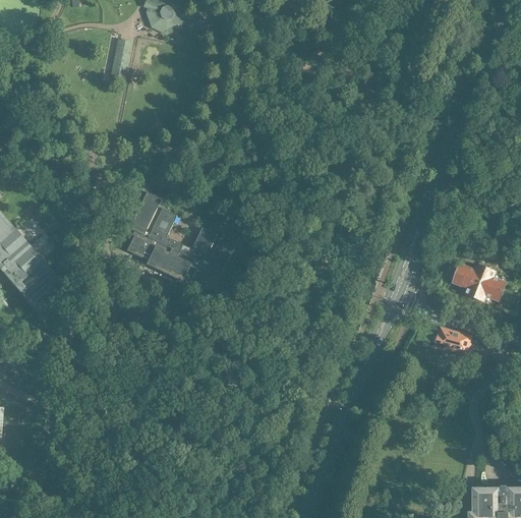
[(145,0),(142,5),(147,7),(145,10),(151,25),(165,33),(180,27),(188,12),(183,0),(145,0)]
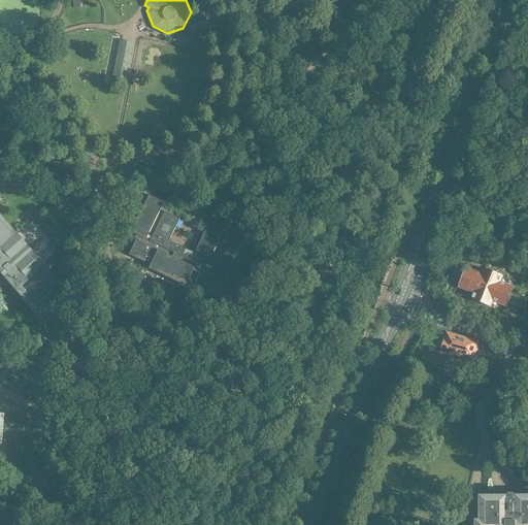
[(119,37),(111,77),(126,79),(134,40),(119,37)]
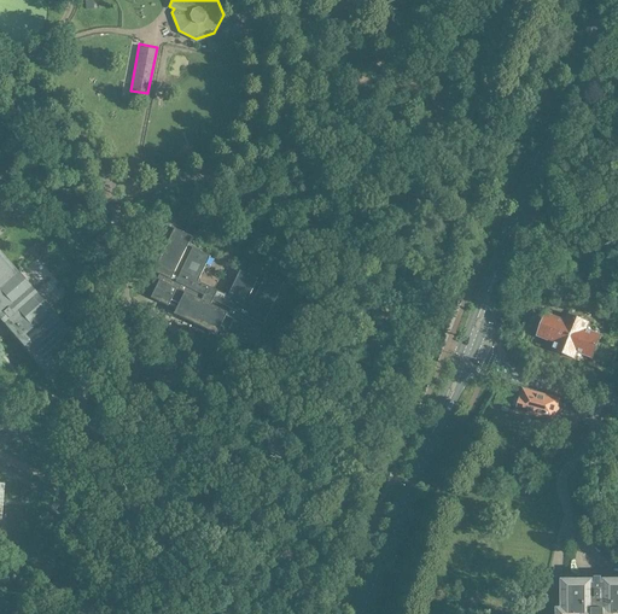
[(162,273),(151,294),(168,303),(169,303),(176,307),(174,311),(216,332),(219,327),(226,331),(252,344),(261,326),(260,326),(262,321),(263,322),(284,279),(266,270),(262,279),(239,268),(227,293),(198,279),(210,253),(192,245),(191,247),(186,245),(191,234),(174,226),(153,268),(162,273)]
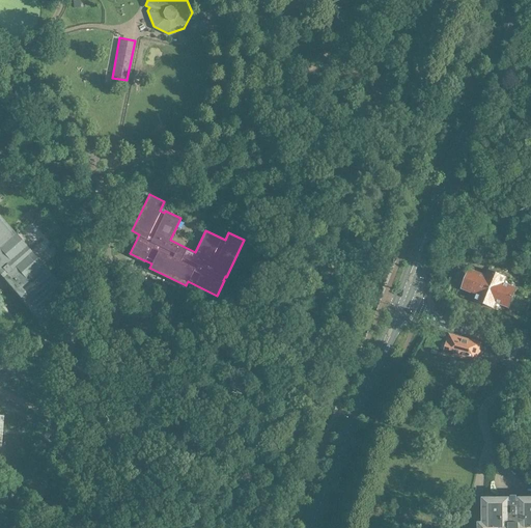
[(0,216),(0,275),(4,280),(6,279),(9,283),(45,324),(66,293),(65,292),(64,293),(63,290),(64,289),(42,265),(38,267),(28,255),(31,252),(26,246),(22,249),(11,237),(15,233),(0,216)]
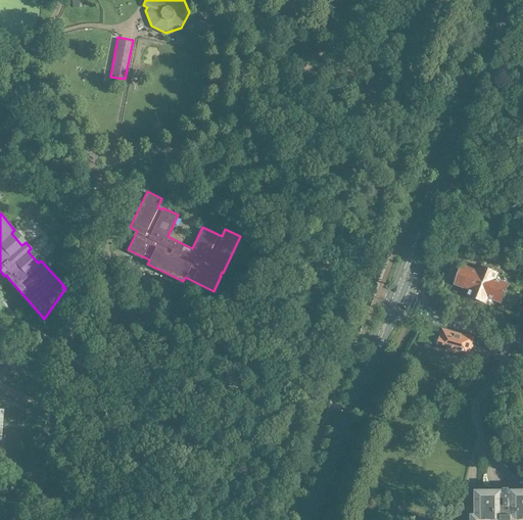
[(463,264),(458,279),(456,282),(471,288),(469,293),(486,300),(488,295),(502,299),(509,282),(495,277),(497,272),(480,265),(478,270),(463,264)]
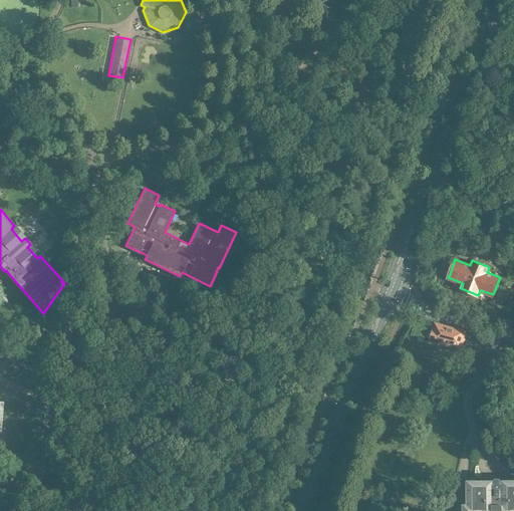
[(431,338),(461,346),(465,329),(436,321),(431,338)]
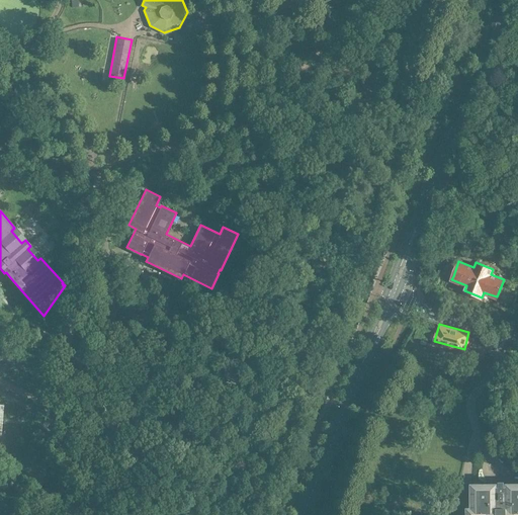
[(472,509),(468,509),(468,514),(517,514),(517,484),(505,485),(505,482),(499,482),(499,485),(472,485),(472,509)]
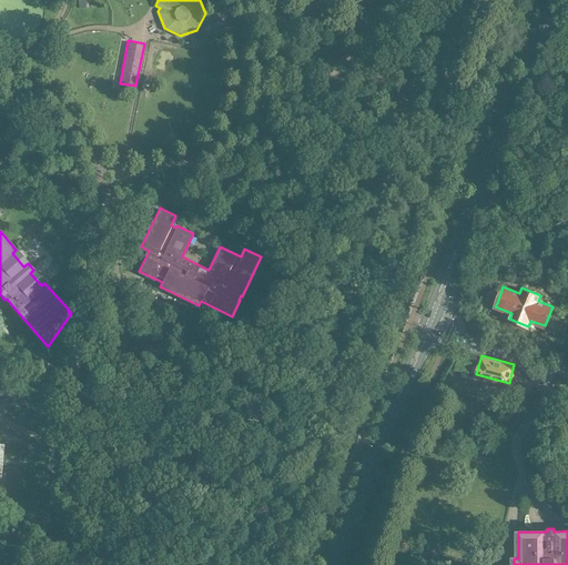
[(0,564),(17,564),(20,558),(0,547),(0,564)]
